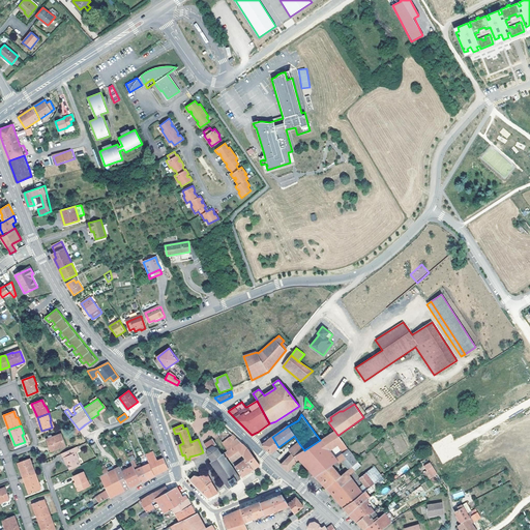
[(80,431),(84,437),(90,433),(86,427),(80,431)]
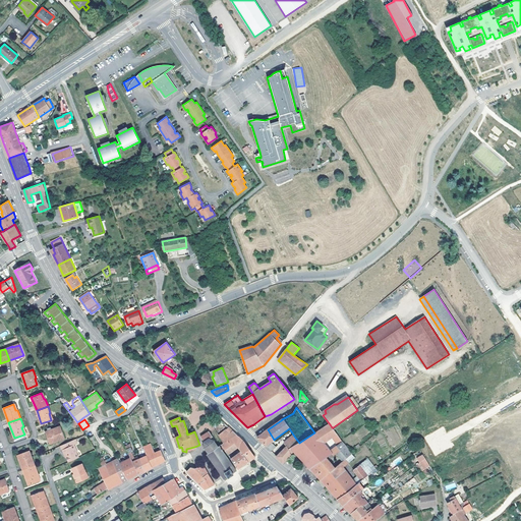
[(340,439),(332,427),(330,424),(323,428),(314,432),(299,443),(291,448),(294,452),(303,461),(310,469),(327,457),(332,454),(330,451),(325,444),(332,438),(335,443),(340,439)]
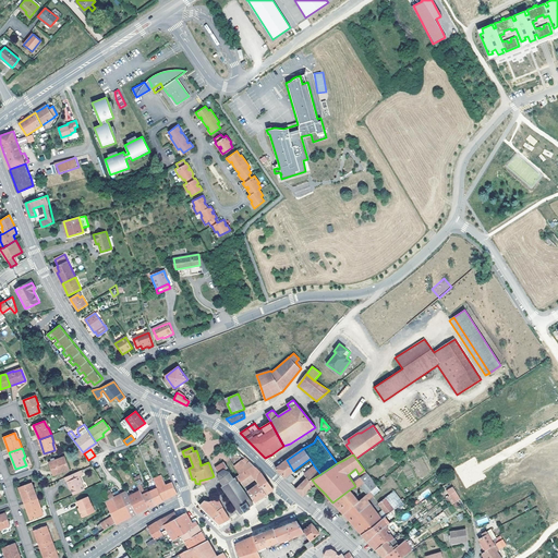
[(238,476),(241,482),(251,474),(255,480),(258,484),(266,495),(267,494),(269,492),(271,490),(273,489),(262,473),(250,461),(243,456),(241,457),(240,457),(231,463),(239,475),(238,476)]
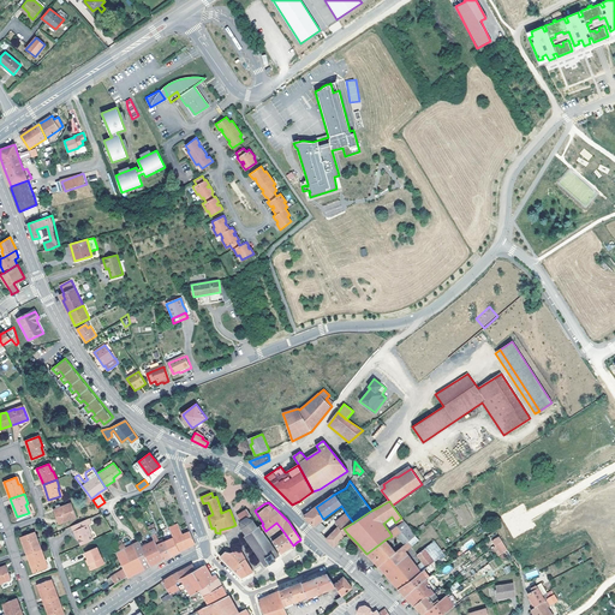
[(61,508),(54,512),(59,524),(77,517),(71,503),(61,507),(61,508)]
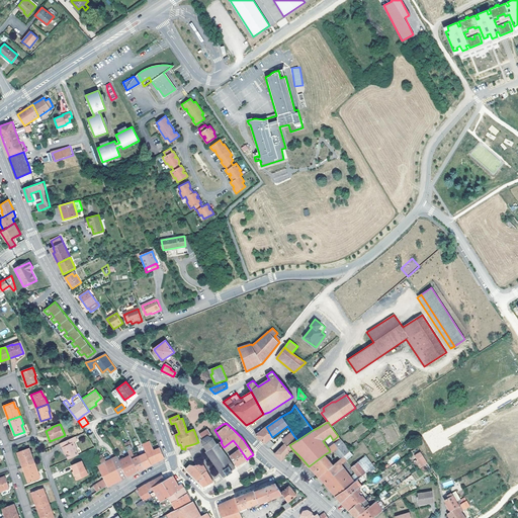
[(272,437),(266,427),(256,435),(270,449),(274,444),(269,439),(272,437)]
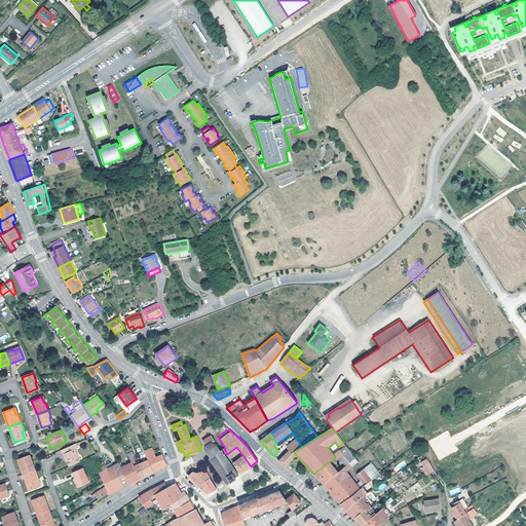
[(238,475),(226,458),(221,450),(220,451),(216,445),(216,444),(211,436),(202,441),(207,447),(207,452),(211,457),(209,458),(224,479),(227,484),(229,483),(230,482),(231,482),(235,479),(235,478),(238,476),(238,475)]
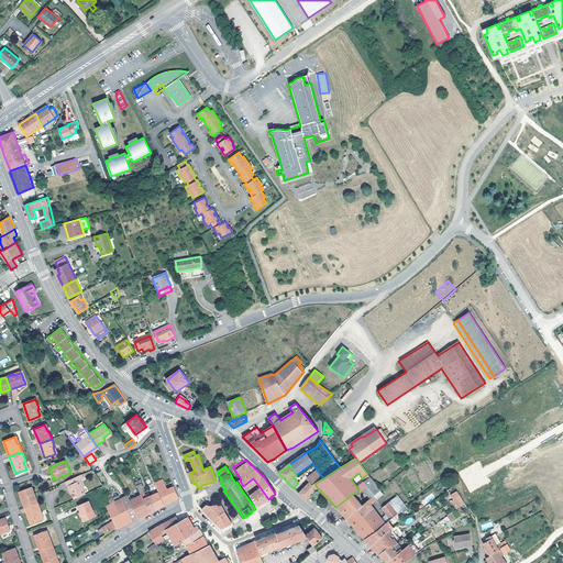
[(323,478),(319,473),(309,481),(310,482),(313,485),(315,484),(323,478)]
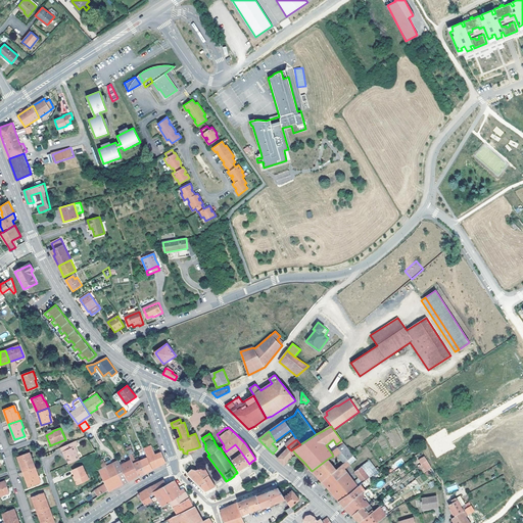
[(76,440),(60,447),(64,456),(65,456),(65,457),(68,464),(79,459),(77,454),(78,454),(75,446),(78,444),(76,440)]
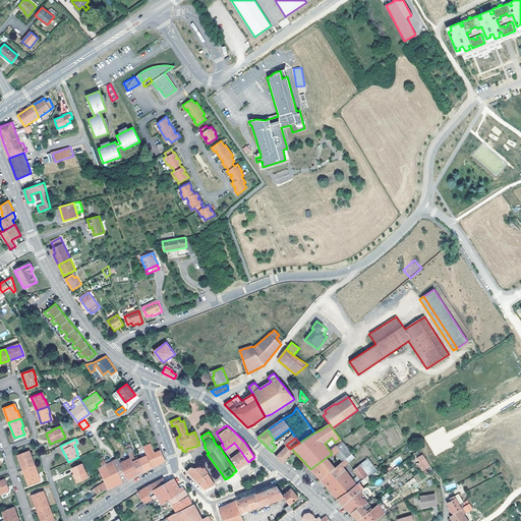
[(352,454),(342,442),(330,451),(332,454),(333,456),(336,454),(343,462),(346,459),(352,454)]
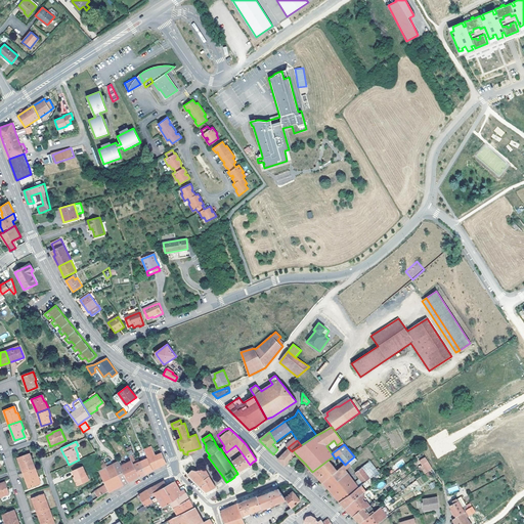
[(227,455),(229,457),(239,450),(235,445),(226,452),(225,453),(227,455)]
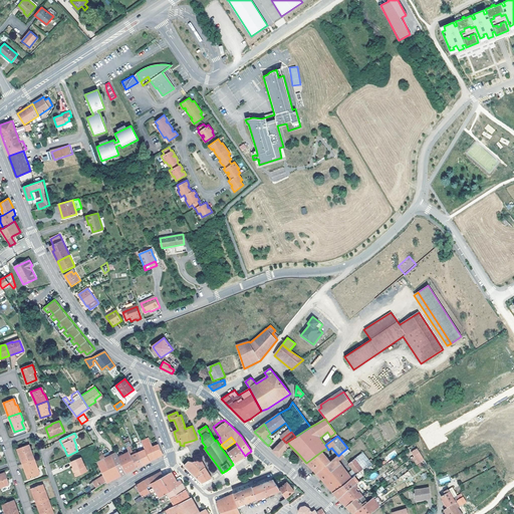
[(283,440),(273,451),(279,457),(286,450),(287,449),(287,448),(290,446),(287,442),(286,443),(283,440)]
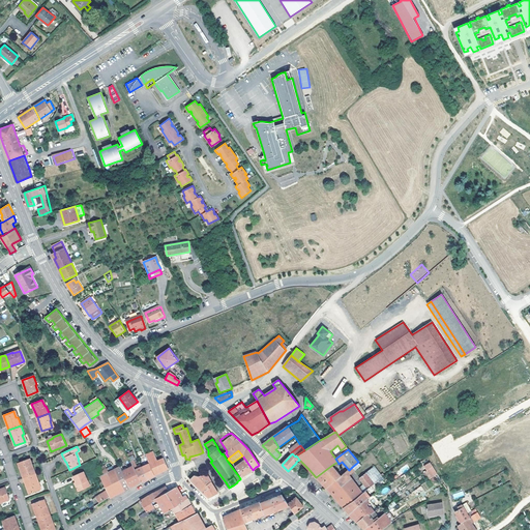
[(144,468),(142,466),(141,466),(136,468),(135,466),(136,466),(134,461),(134,460),(135,459),(133,454),(128,457),(133,465),(141,481),(146,479),(147,479),(143,469),(144,468)]
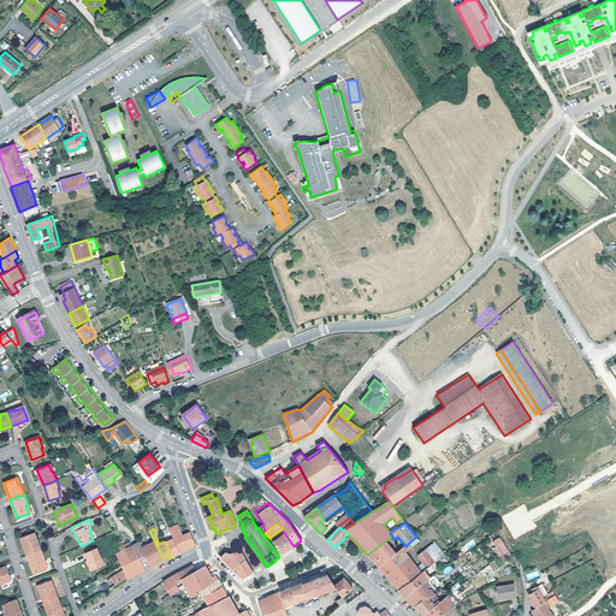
[(179,528),(171,533),(173,538),(179,552),(185,549),(195,544),(190,532),(183,535),(179,528)]
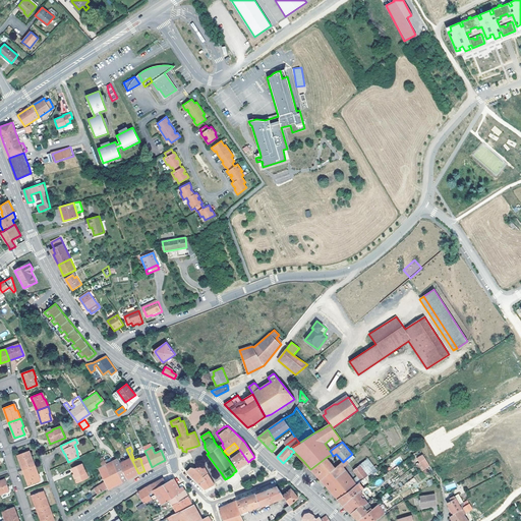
[(17,455),(22,470),(35,466),(32,457),(30,458),(27,451),(17,455)]
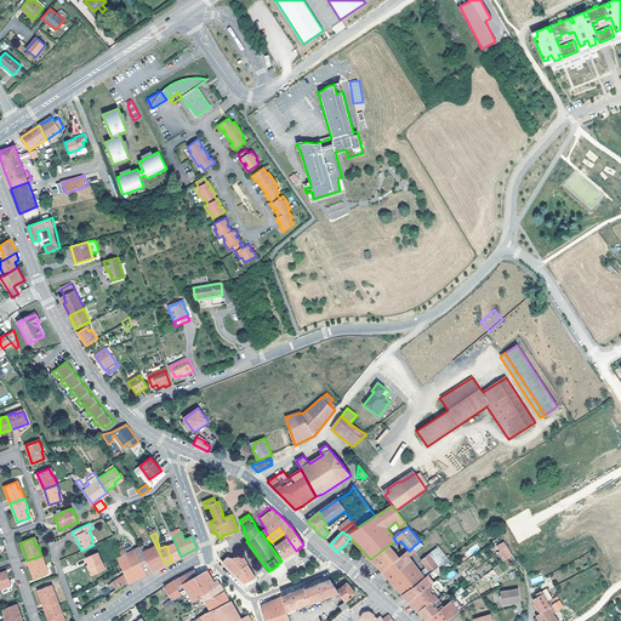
[(296,551),(288,539),(278,545),(277,543),(273,546),(284,559),(289,556),(296,551)]
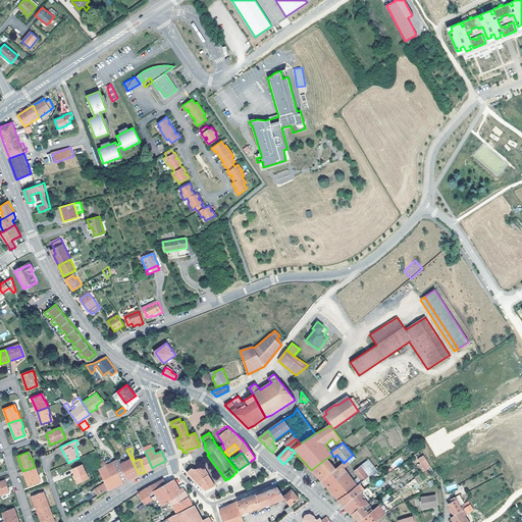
[(356,459),(353,455),(347,460),(350,464),(356,459)]
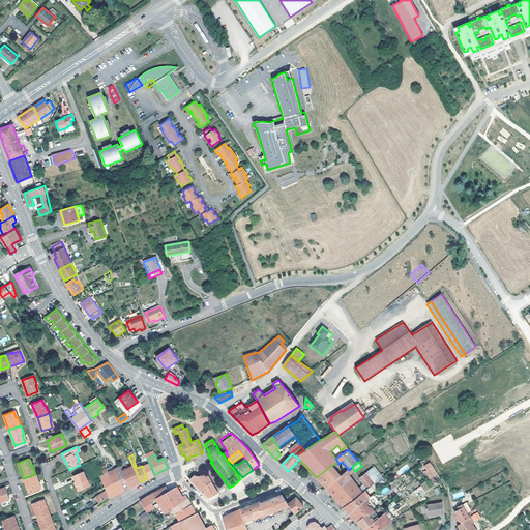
[(148,478),(154,475),(149,463),(142,466),(144,468),(143,469),(147,479),(148,478)]
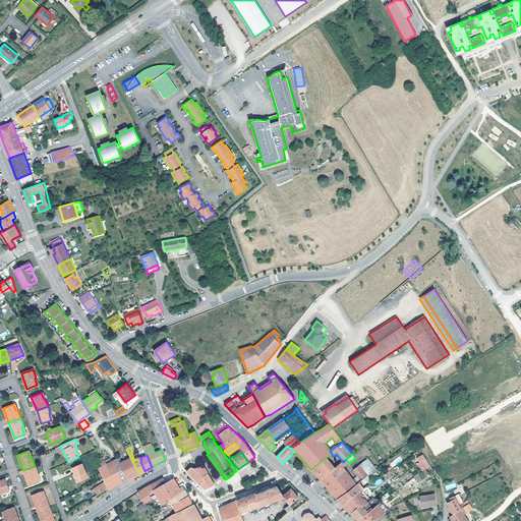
[(95,461),(99,469),(103,477),(105,481),(108,487),(108,489),(116,485),(122,482),(113,460),(106,463),(102,457),(95,461)]
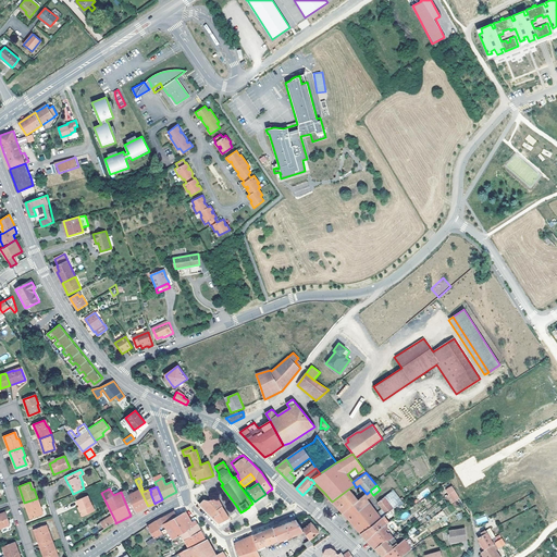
[(130,492),(127,493),(136,512),(141,510),(148,506),(139,489),(131,494),(130,492)]
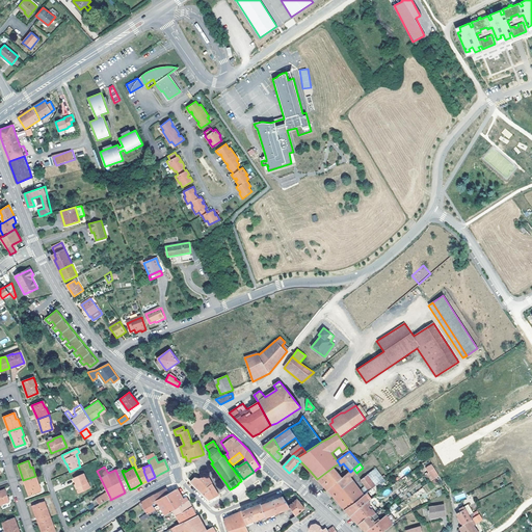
[(334,467),(317,479),(327,490),(342,478),(334,467)]
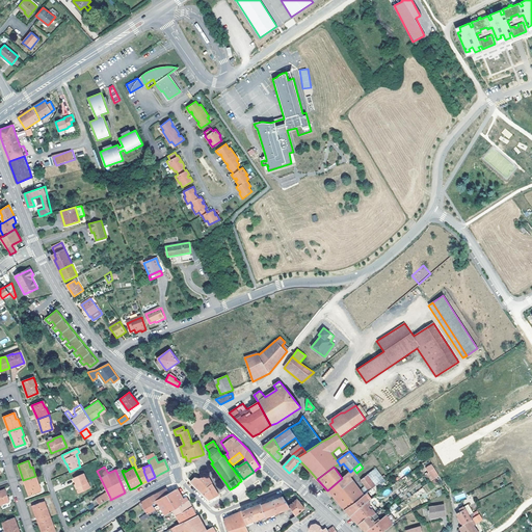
[(115,470),(125,493),(129,490),(130,489),(122,471),(121,468),(115,470)]
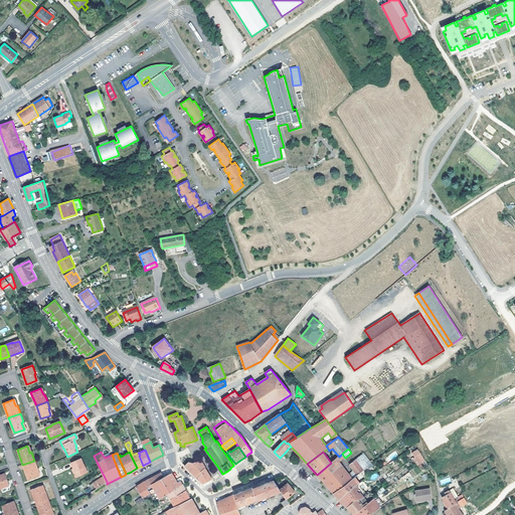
[(417,466),(425,461),(420,453),(412,459),(417,466)]
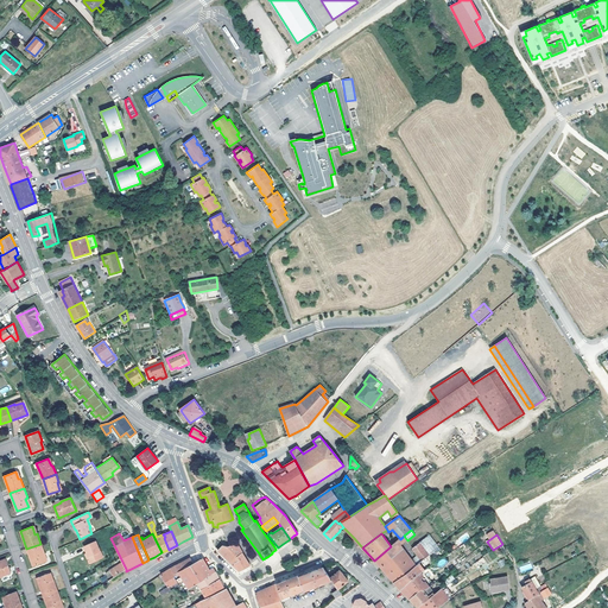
[(400,545),(407,540),(404,536),(400,539),(391,546),(374,561),(375,562),(382,570),(387,575),(394,583),(416,565),(400,545)]
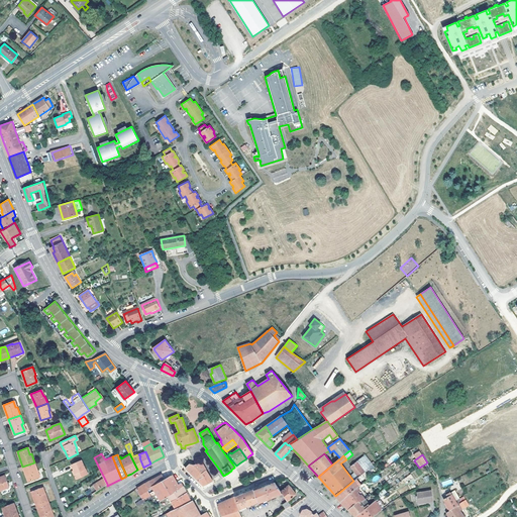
[(350,467),(358,477),(373,467),(365,455),(350,467)]
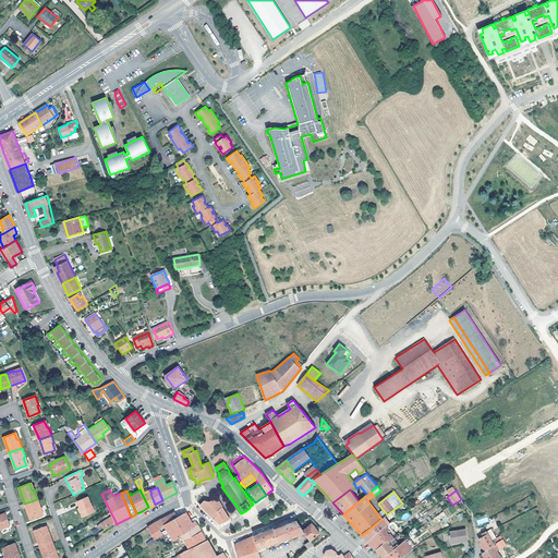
[(96,516),(87,496),(76,500),(81,510),(81,511),(82,513),(81,516),(83,519),(85,520),(96,516)]
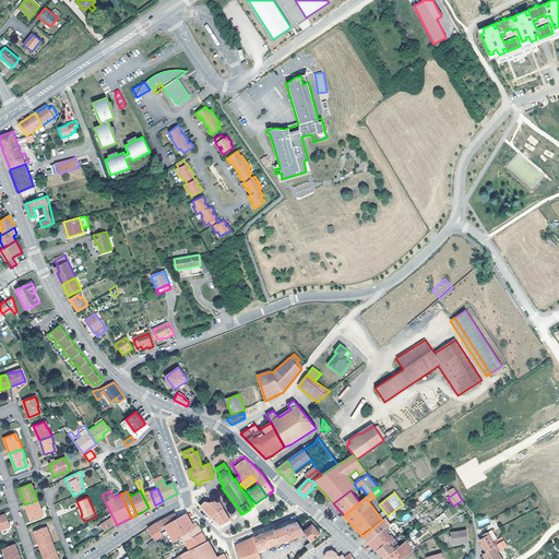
[(31,521),(42,516),(38,509),(40,509),(37,500),(24,504),(31,521)]
